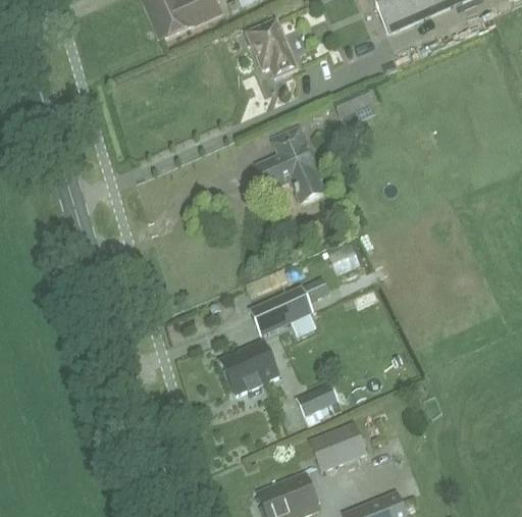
[(176,0),(174,1),(171,0),(142,0),(160,40),(220,12),(214,0),(176,0)]
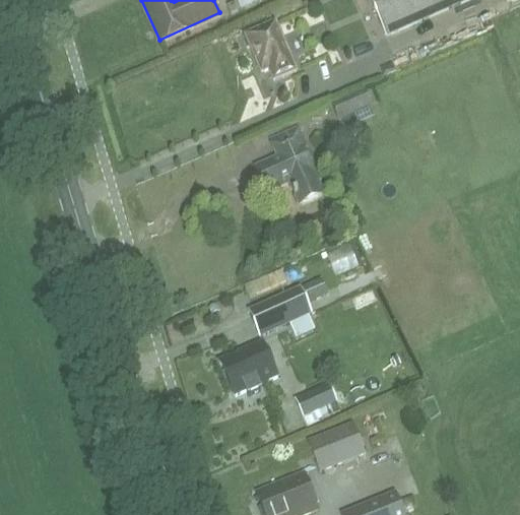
[(371,0),(386,33),(460,0),(371,0)]
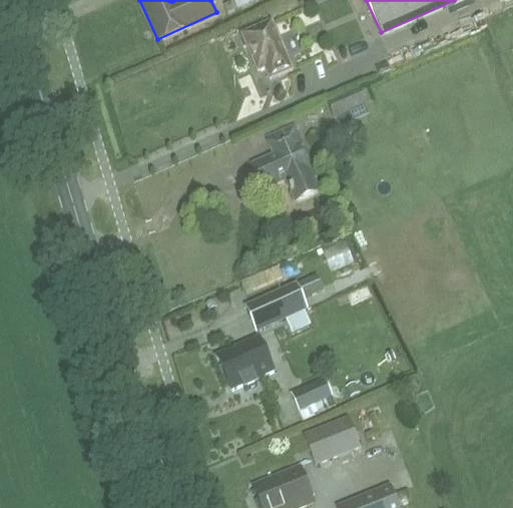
[(292,67),(272,19),(241,32),(258,68),(265,65),(270,76),(292,67)]
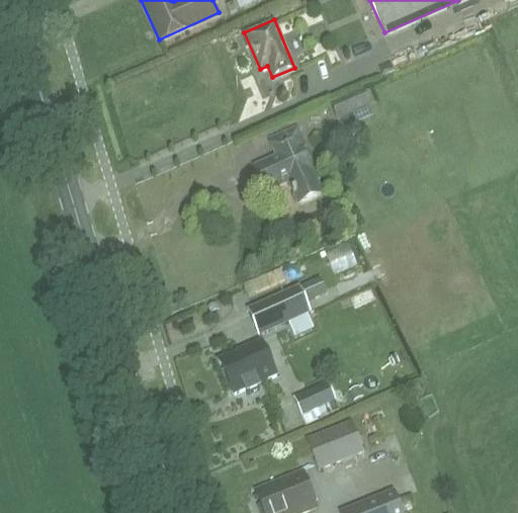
[(339,114),(367,102),(361,89),(333,101),(339,114)]
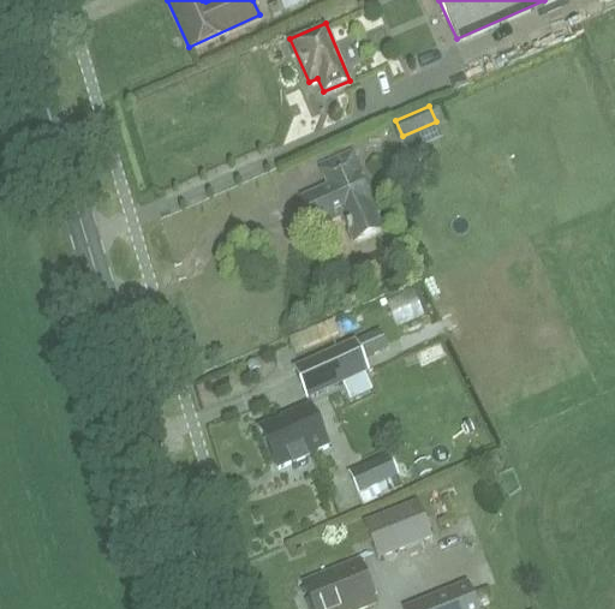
[(380,226),(357,173),(363,171),(353,148),(321,162),(330,185),(304,196),(316,222),(342,210),(353,237),(380,226)]
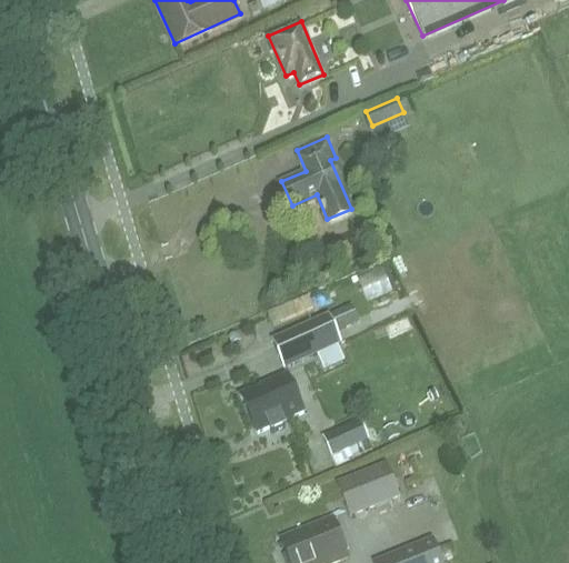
[(378,299),(402,289),(396,273),(371,283),(378,299)]
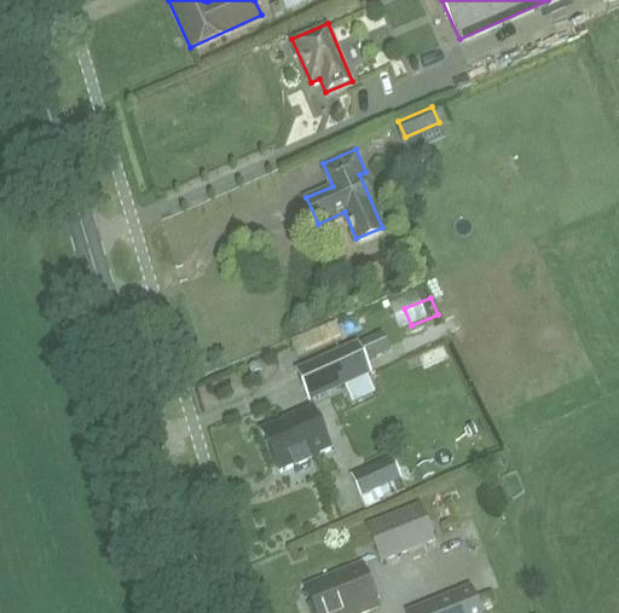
[(372,371),(358,339),(325,354),(340,386),(372,371)]
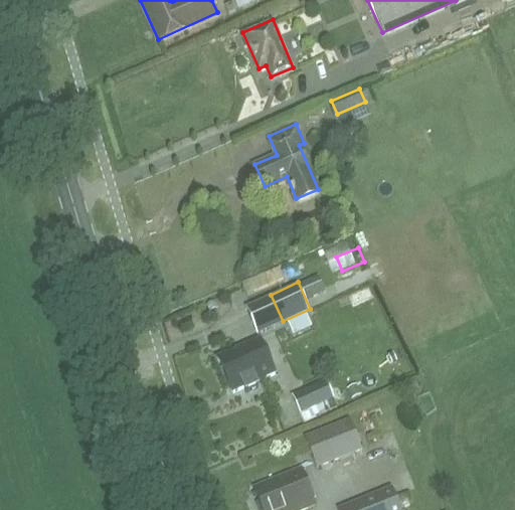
[(233,389),(275,370),(259,336),(217,354),(233,389)]
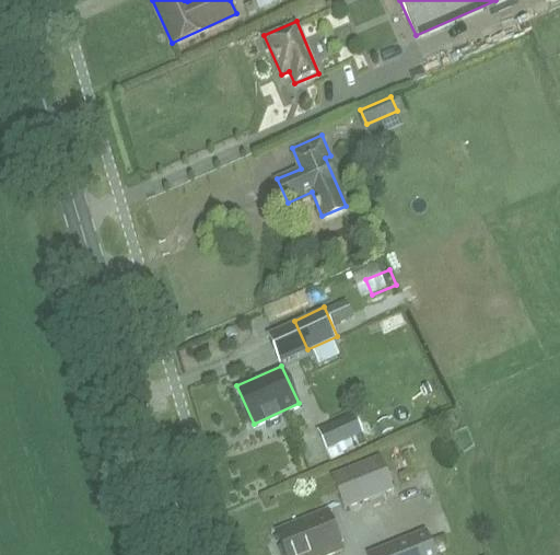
[(362,431),(353,409),(317,425),(325,448),(362,431)]
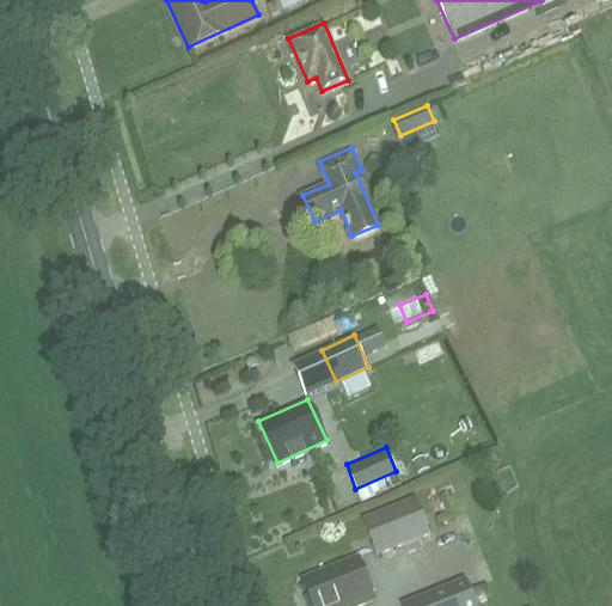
[(423,452),(412,457),(418,469),(429,464),(423,452)]
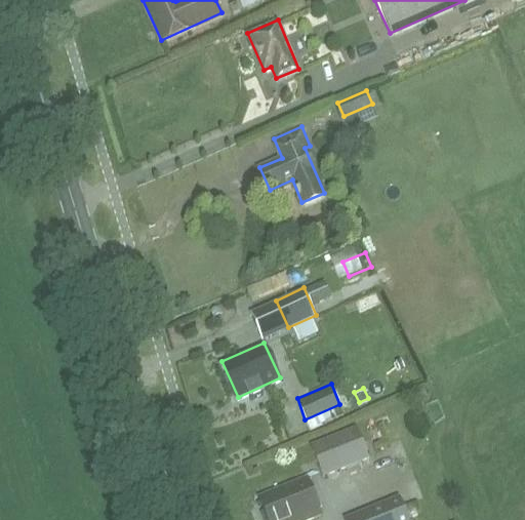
[(323,473),(368,455),(356,425),(311,443),(323,473)]
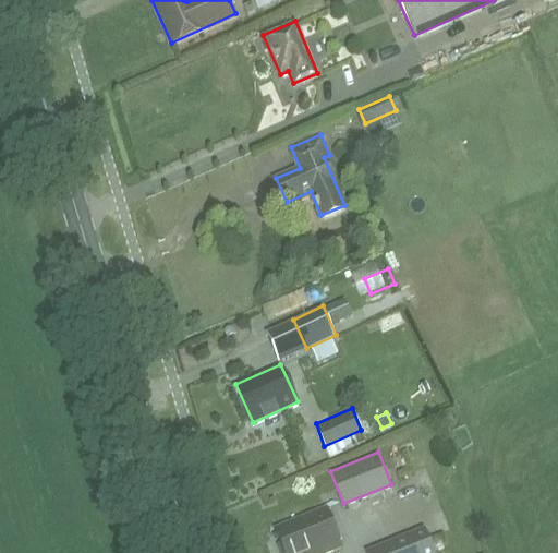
[(286,552),(318,552),(341,544),(326,505),(275,525),(286,552)]
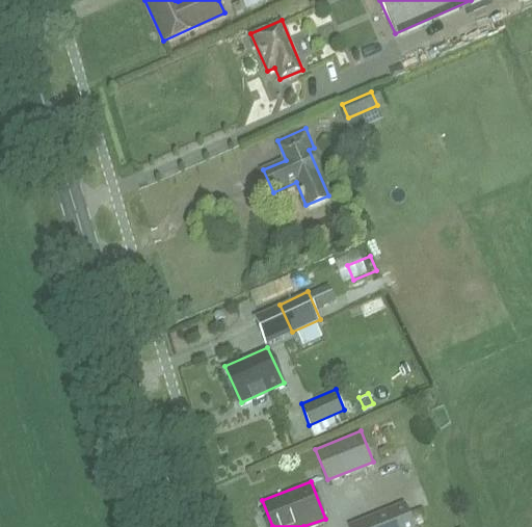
[(350,526),(414,526),(404,502),(349,523),(350,526)]
